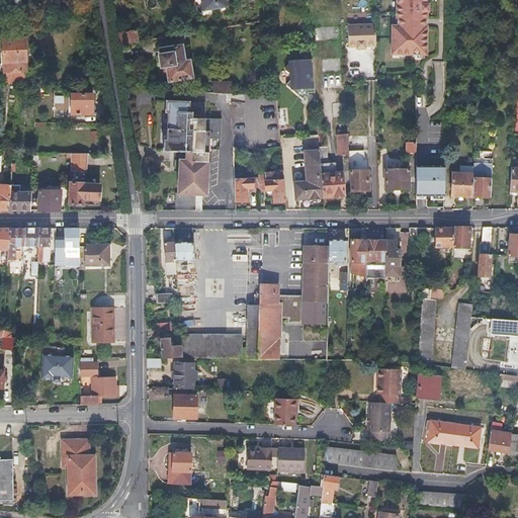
[(226,0),(200,0),(203,10),(228,6),(226,0)]
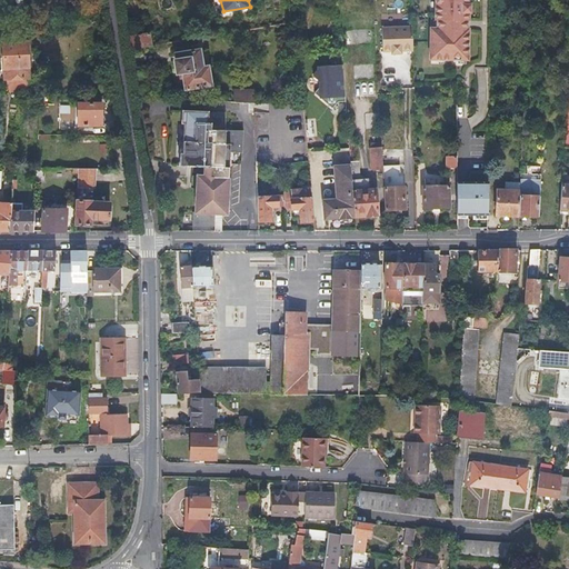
[(436,0),(436,21),(438,21),(438,29),(431,29),(430,60),(453,61),(456,61),(468,61),(469,30),(467,30),(468,21),(469,21),(470,13),(471,5),(469,5),(469,0),(436,0)]
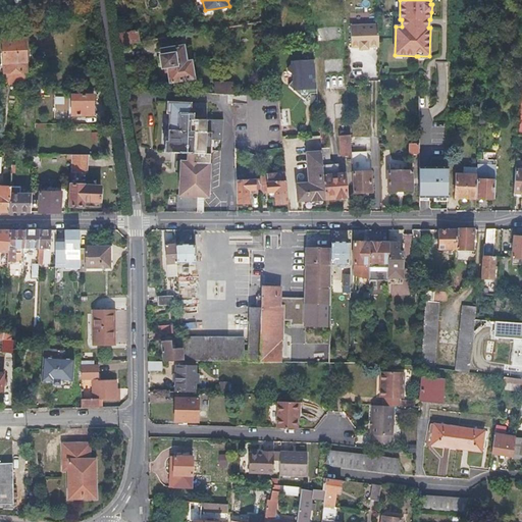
[(22,14),(8,16),(9,24),(23,22),(22,14)]
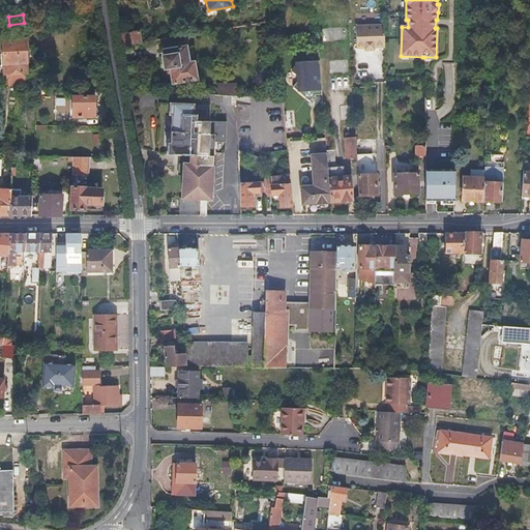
[(384,25),(355,26),(356,48),(364,48),(364,50),(374,50),(374,48),(385,48),(384,25)]
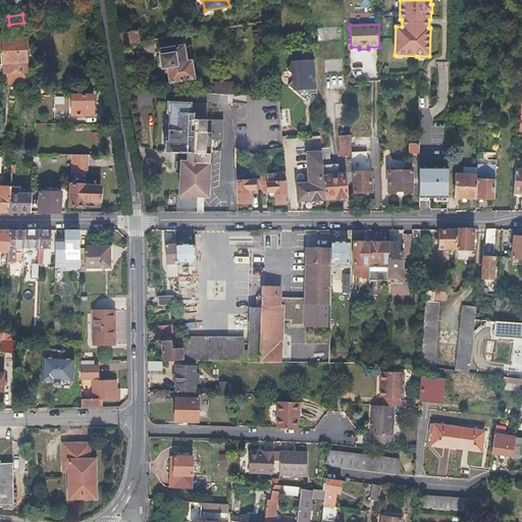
[(148,41),(147,33),(146,30),(118,34),(120,46),(148,41)]
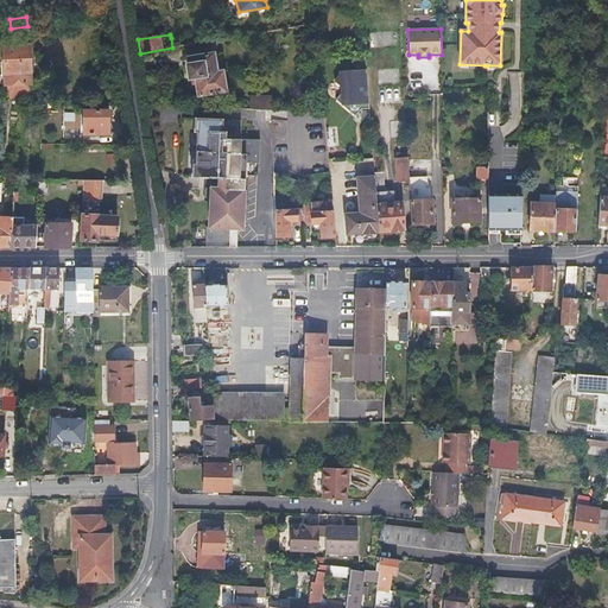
[(171,38),(172,48),(189,44),(188,36),(171,38)]
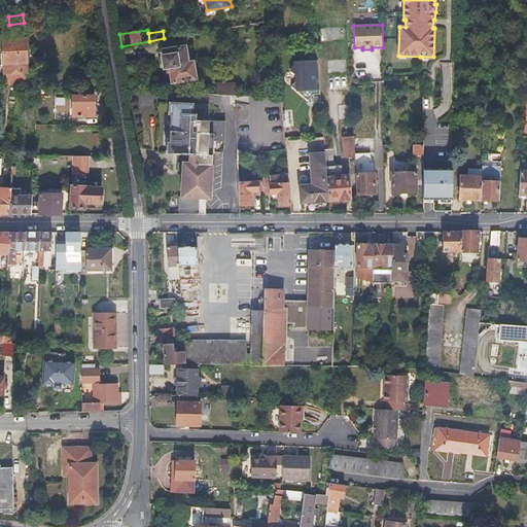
[(22,39),(0,40),(0,53),(1,74),(3,74),(4,84),(25,85),(23,73),(25,73),(22,39)]
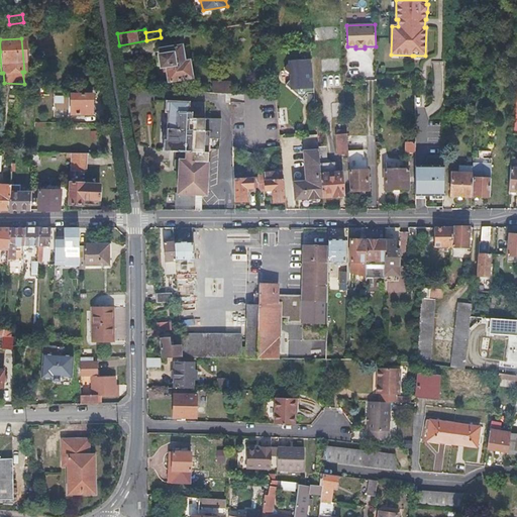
[(166,65),(184,62),(182,46),(182,45),(160,47),(161,55),(159,55),(161,65),(166,65)]
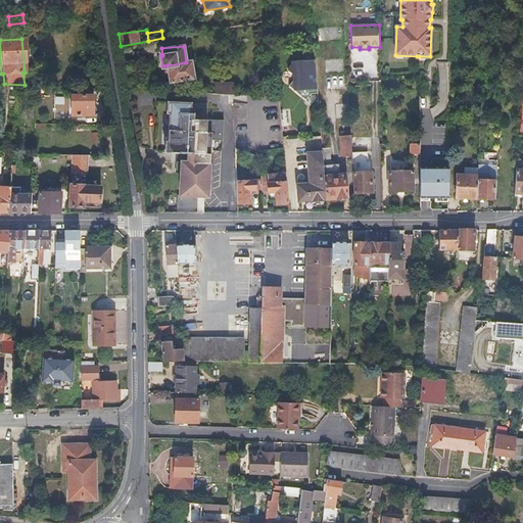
[(317,93),(314,59),(291,60),(292,62),(287,68),(293,73),(293,80),(289,85),(304,99),(311,93),(317,93)]
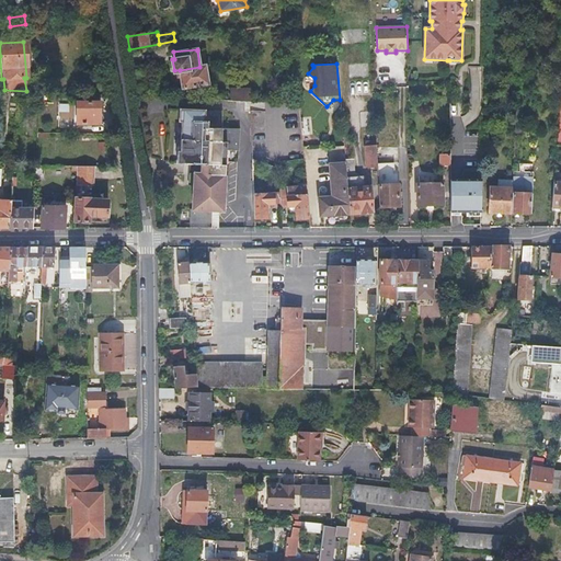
[(132,67),(134,76),(147,73),(146,66),(132,67)]
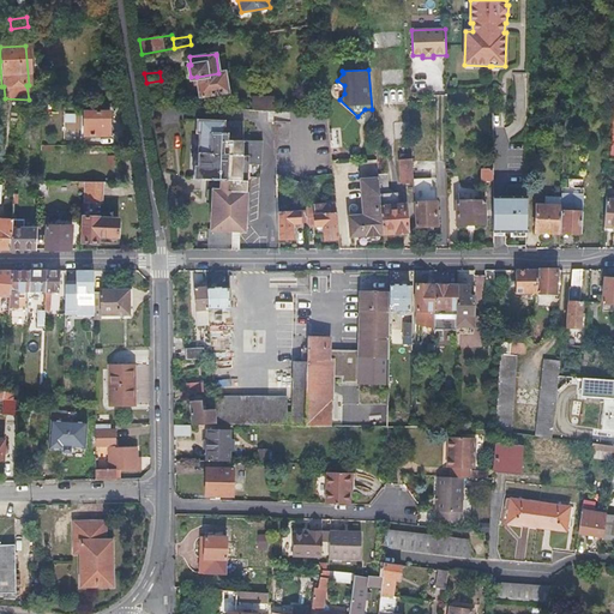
[(227,92),(224,72),(218,73),(197,77),(199,96),(227,92)]
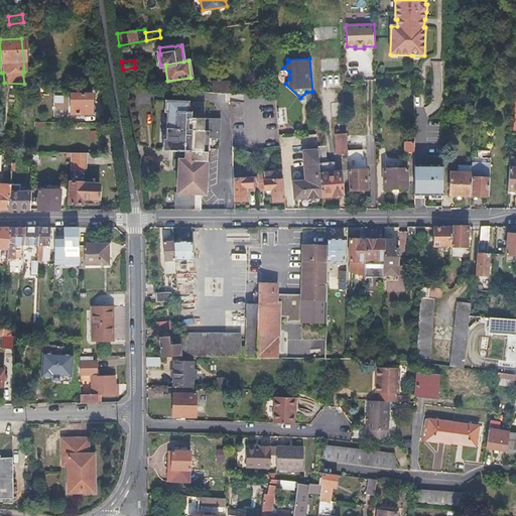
[(212,82),(212,93),(230,94),(230,83),(212,82)]
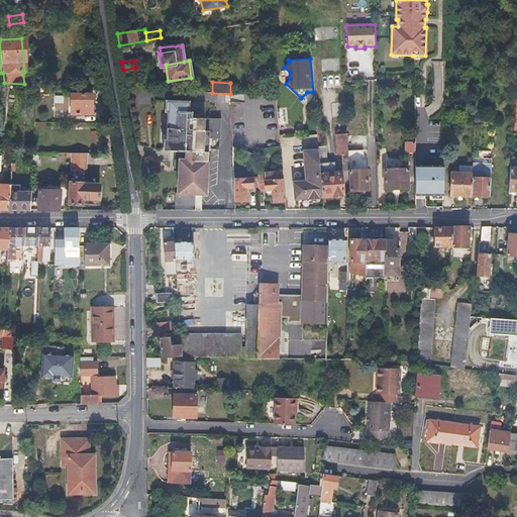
[(69,95),(69,114),(91,115),(91,95),(69,95)]
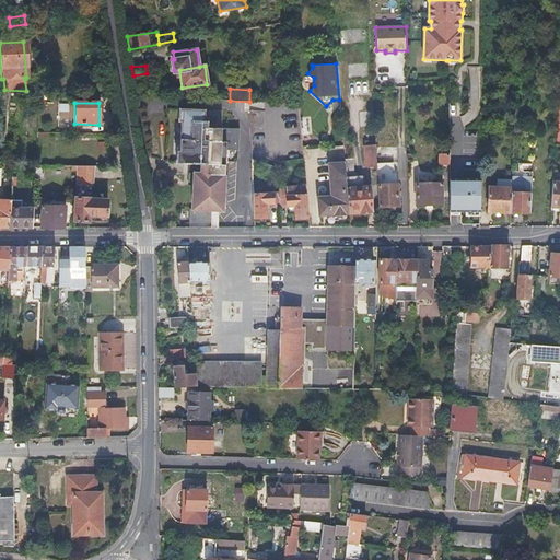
[(181,123),(179,152),(177,152),(177,163),(195,164),(194,209),(189,209),(189,228),(219,228),(220,208),(224,208),(226,150),(237,150),(237,128),(221,127),(221,111),(179,108),(178,123),(181,123)]
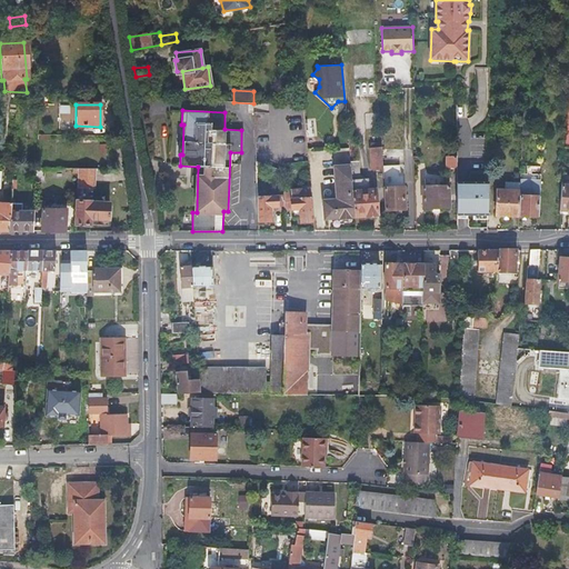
[(348,148),(349,161),(357,160),(355,130),(347,130),(348,148)]
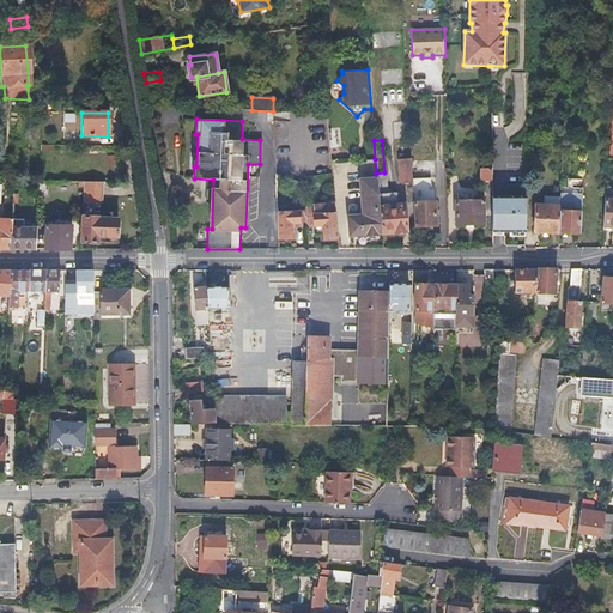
[(412,182),(413,182),(413,178),(412,157),(400,158),(401,182),(412,182)]
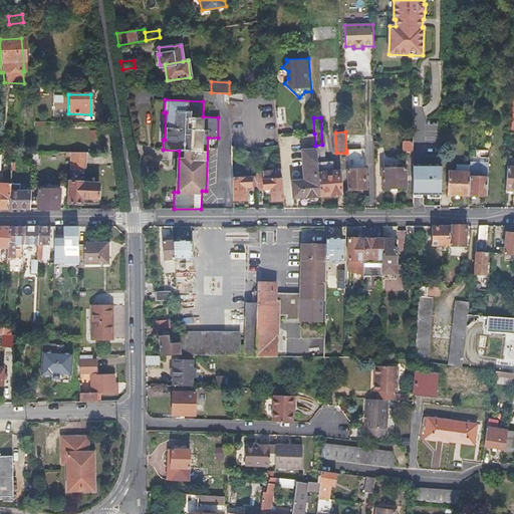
[(302,150),(316,149),(315,146),(314,134),(301,135),(302,150)]
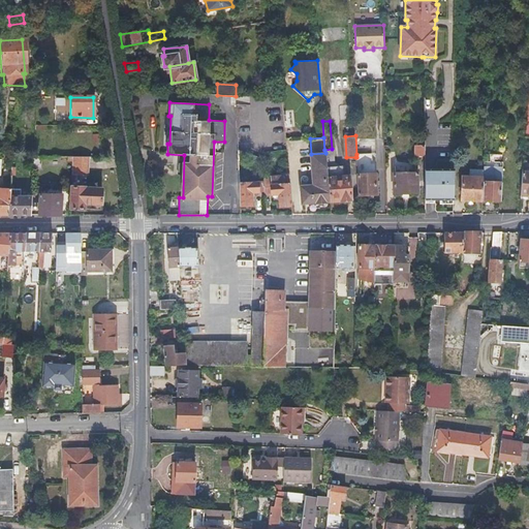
[(413,156),(424,156),(424,145),(413,146),(413,156)]
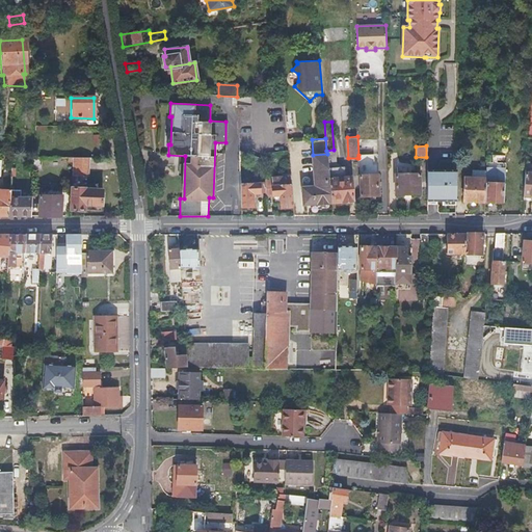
[(334,150),(326,151),(327,154),(328,168),(337,167),(336,150),(334,150)]
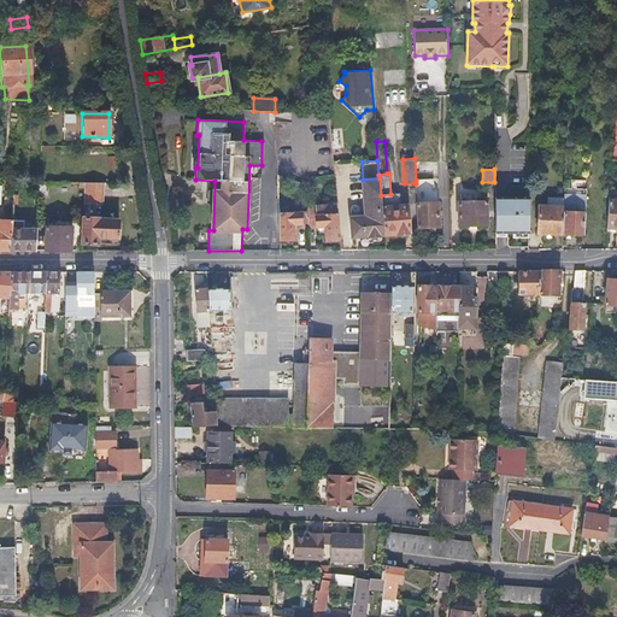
[(382,234),(385,234),(382,206),(381,195),(380,178),(363,180),(365,216),(350,218),(352,236),(365,234),(365,238),(382,235),(382,234)]
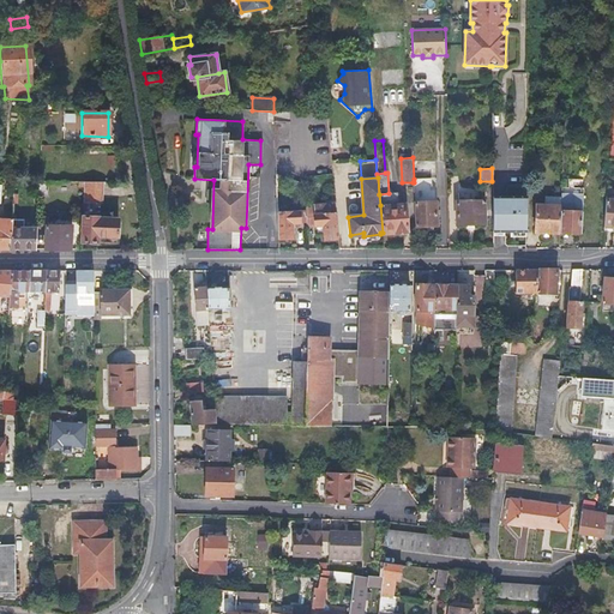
[(414,203),(415,227),(437,226),(435,202),(432,202),(431,178),(414,179),(414,182),(413,182),(414,203)]
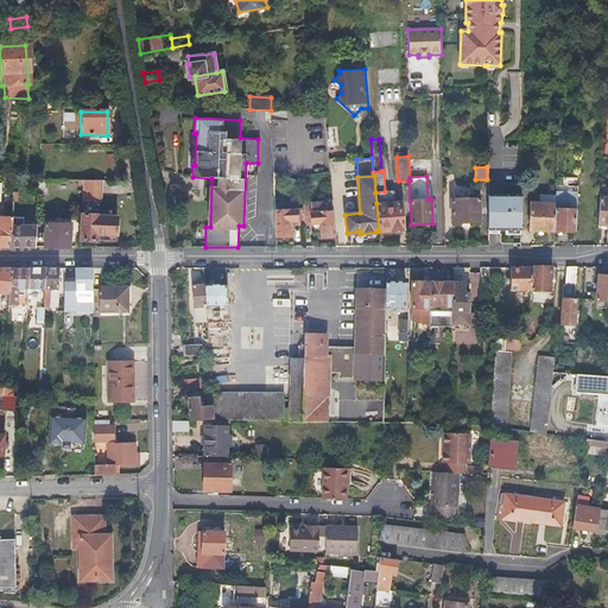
[(99,182),(80,181),(80,200),(95,200),(99,182)]
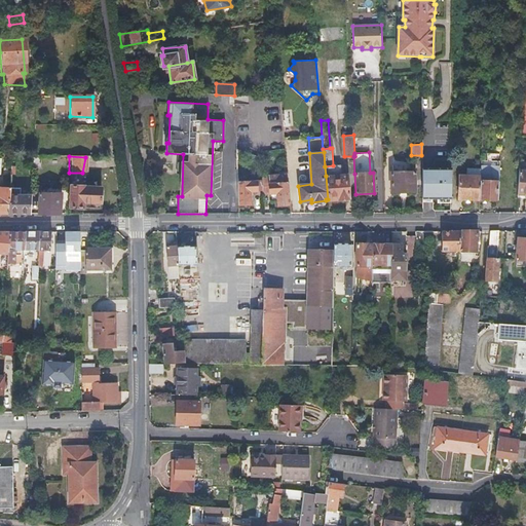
[(480,174),(480,176),(480,199),(497,200),(499,166),(481,166),(480,174)]
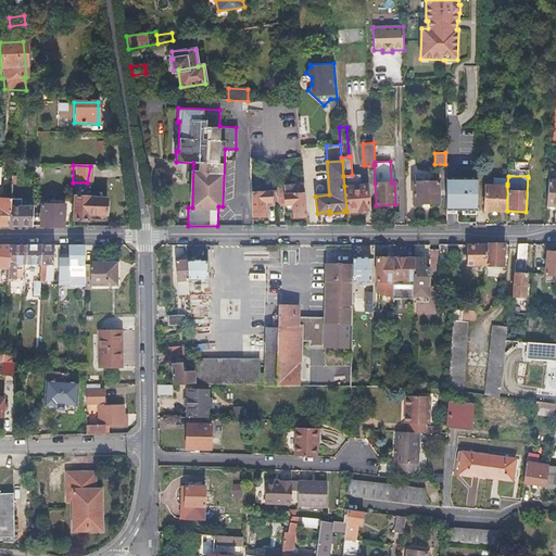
[(453,178),(446,178),(446,210),(453,210),(457,211),(463,211),(463,213),(477,214),(478,179),(457,178),(453,178)]
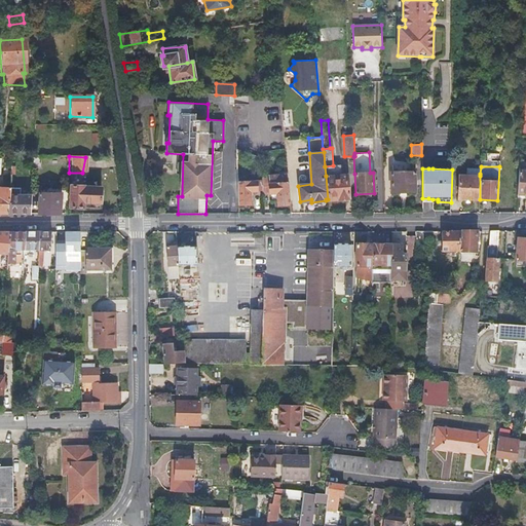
[(391,172),(391,192),(415,192),(415,171),(391,172)]
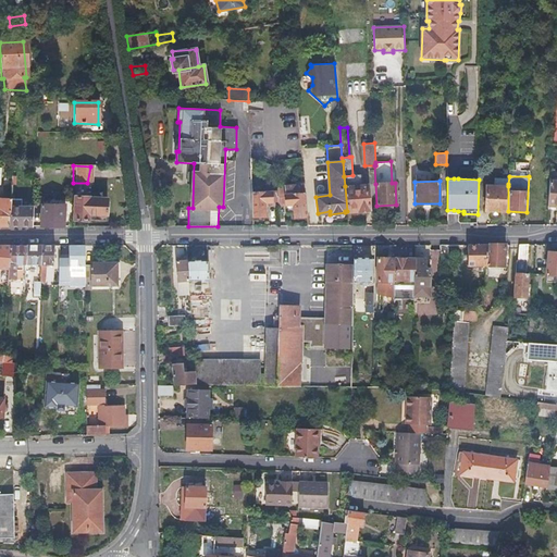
[(294,217),(308,217),(305,183),(277,185),(277,194),(277,205),(294,202),(294,217)]
